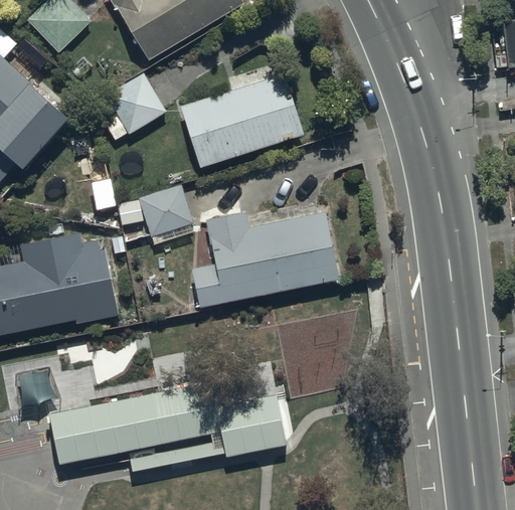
[(92,18),(73,0),(46,0),(27,20),(58,51),(92,18)]
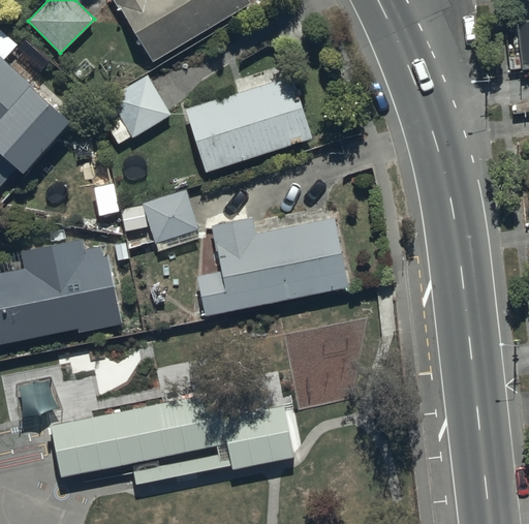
[(115,0),(153,62),(251,3),(249,0),(115,0)]
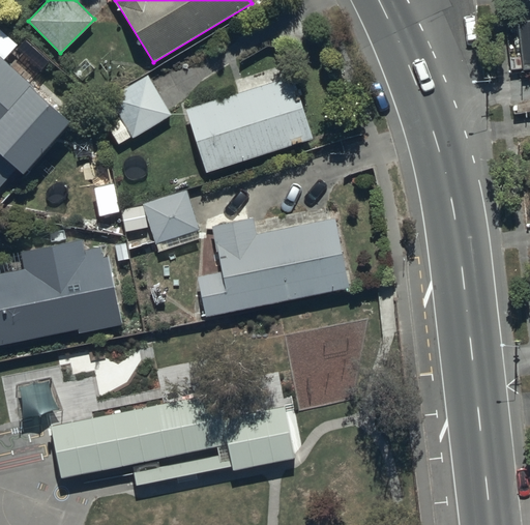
[(529,15),(513,17),(519,70),(529,68),(529,15)]
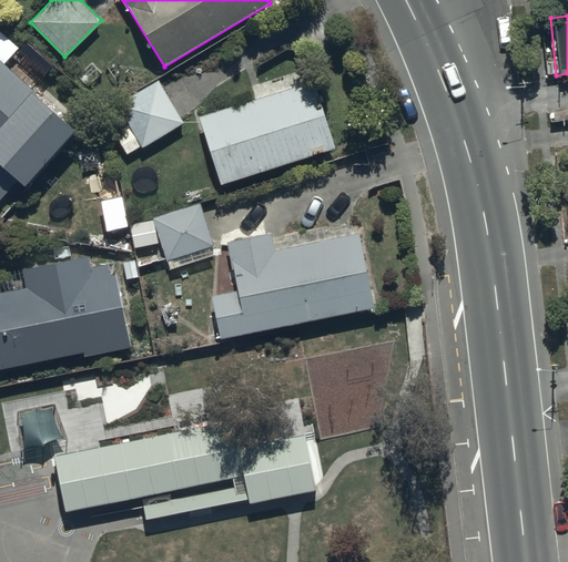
[(0,167),(28,192),(77,135),(0,62),(0,167)]
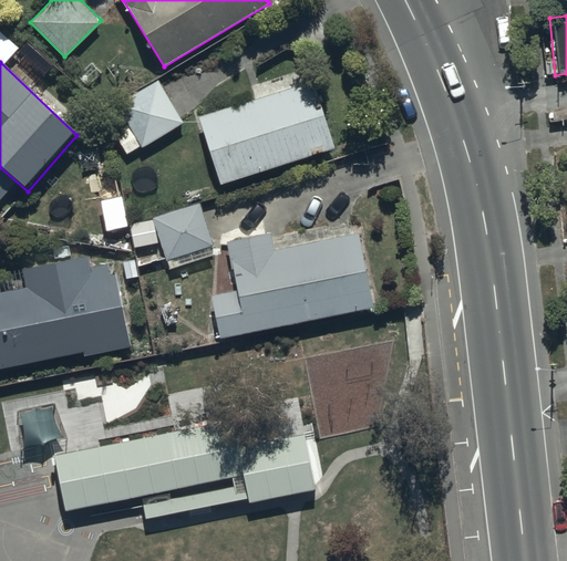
[(183,123),(156,80),(117,104),(130,123),(115,131),(129,152),(142,144),(143,146),(183,123)]
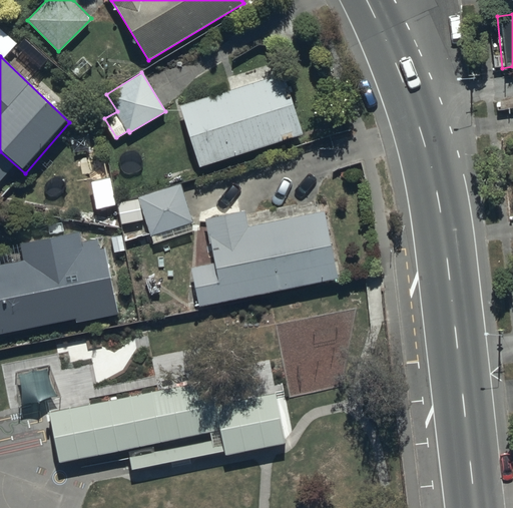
[(286,75),(180,105),(198,168),(304,138),(286,75)]
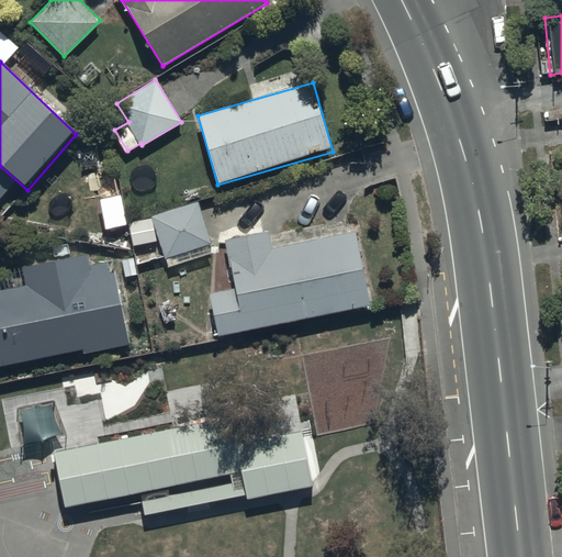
[(168,257),(212,244),(199,199),(126,221),(134,246),(161,237),(168,257)]
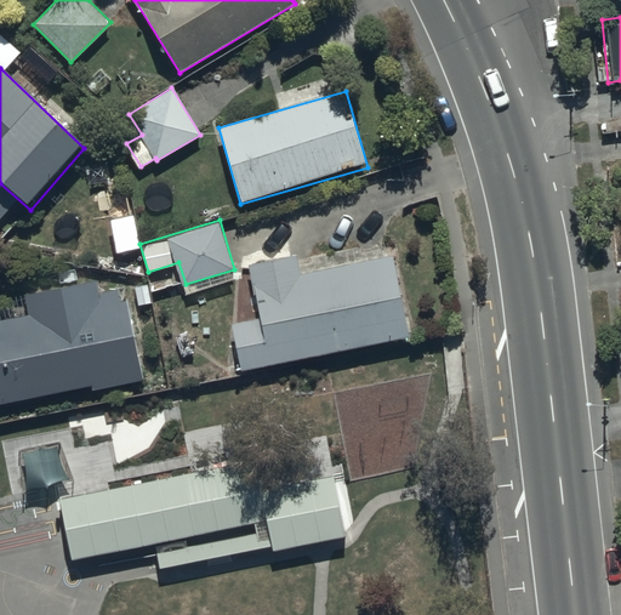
[(232,322),(241,371),(409,341),(393,257),(300,274),(297,256),(249,265),(258,317),(232,322)]
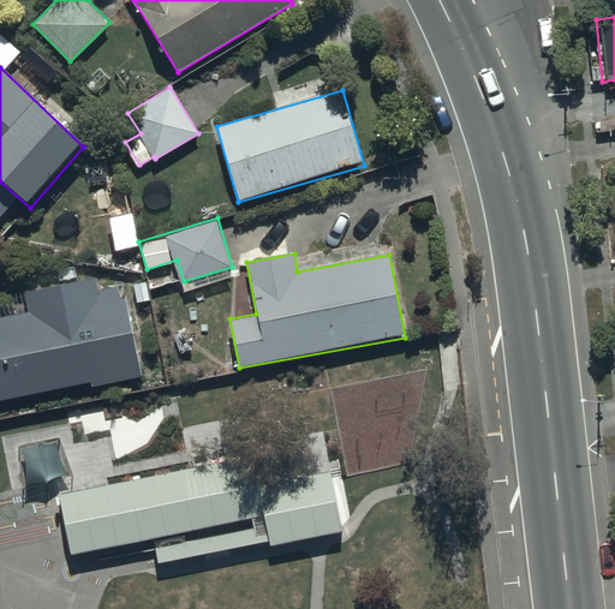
[(0,400),(142,374),(124,285),(100,290),(97,279),(25,293),(30,312),(0,318),(0,400)]
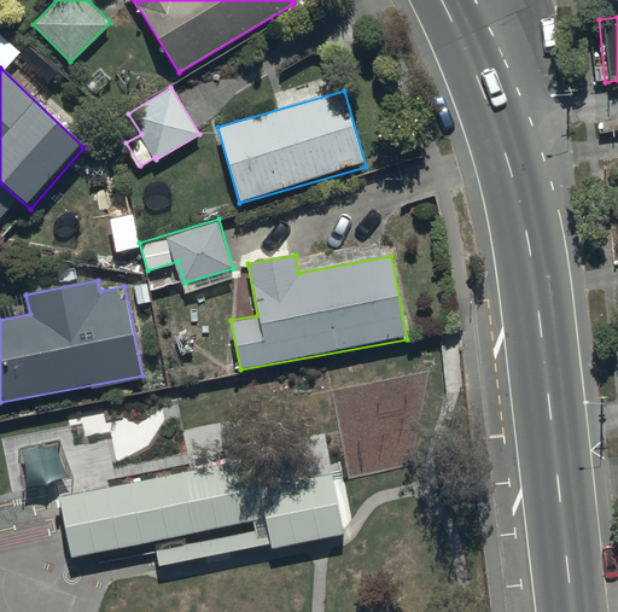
[(58,483),(70,547),(268,508),(262,477),(256,446),(58,483)]
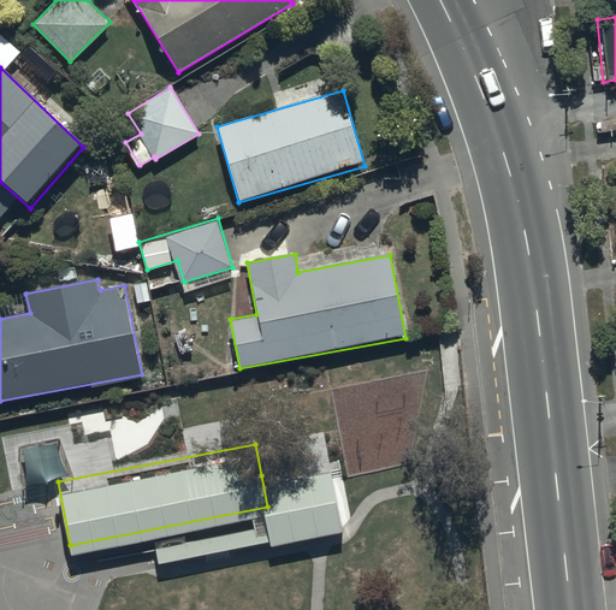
[(274,537),(344,523),(331,461),(261,475),(274,537)]
